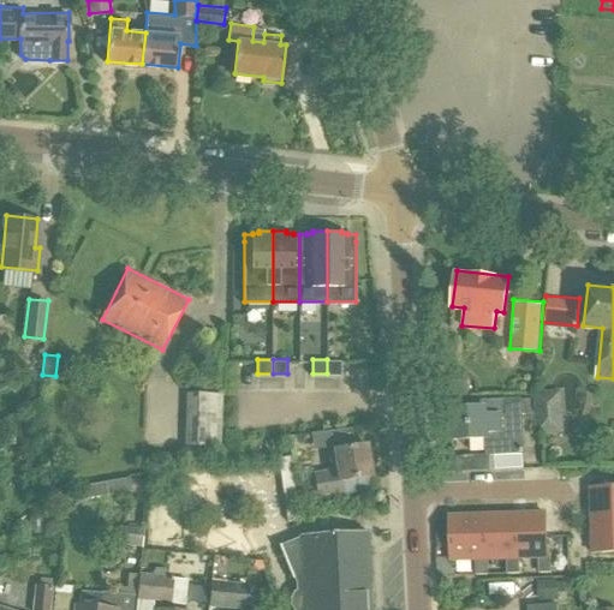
[(327,359),(327,374),(341,374),(341,359),(327,359)]
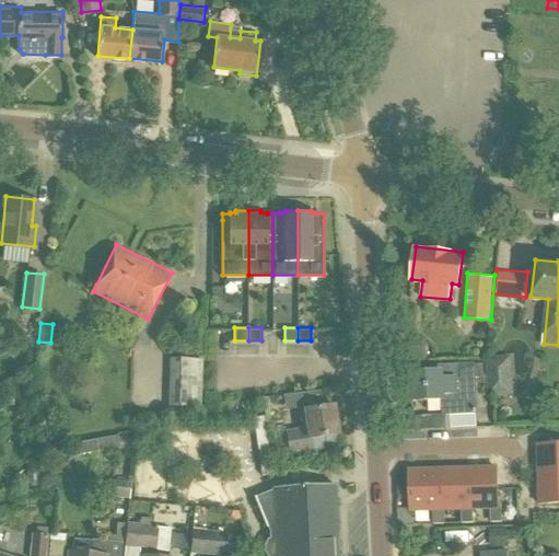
[(348,354),(347,328),(321,329),(322,355),(348,354)]
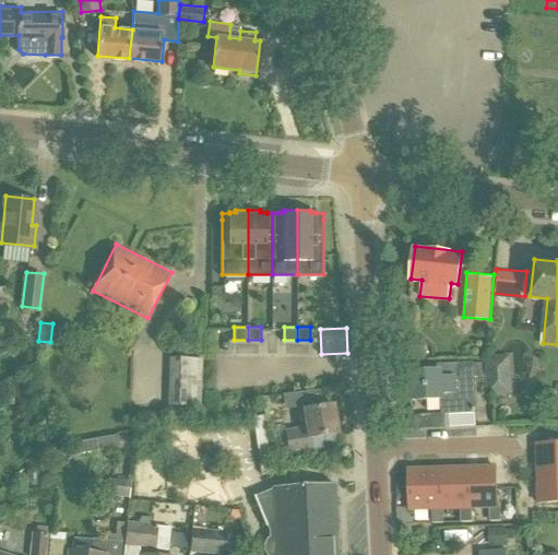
[(202,405),(202,356),(169,355),(168,404),(202,405)]
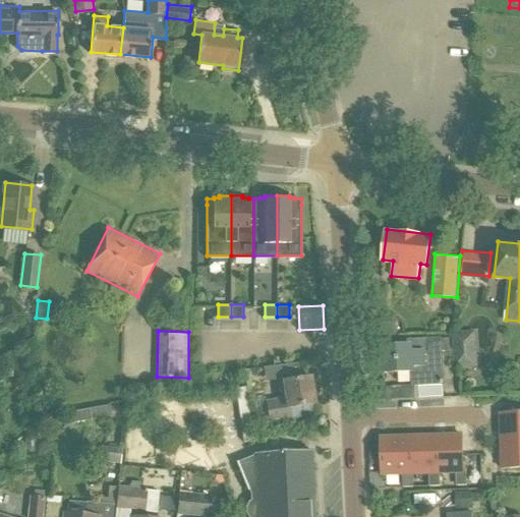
[(487,331),(461,332),(463,366),(489,364),(487,331)]
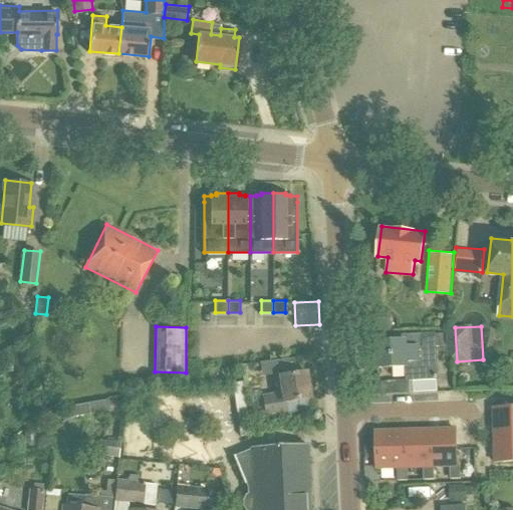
[(376,346),(373,348),(373,357),(377,359),(377,365),(393,364),(394,373),(406,373),(406,378),(410,378),(432,377),(438,376),(439,376),(437,344),(445,343),(444,331),(437,331),(422,332),(398,333),(398,338),(376,340),(376,346)]
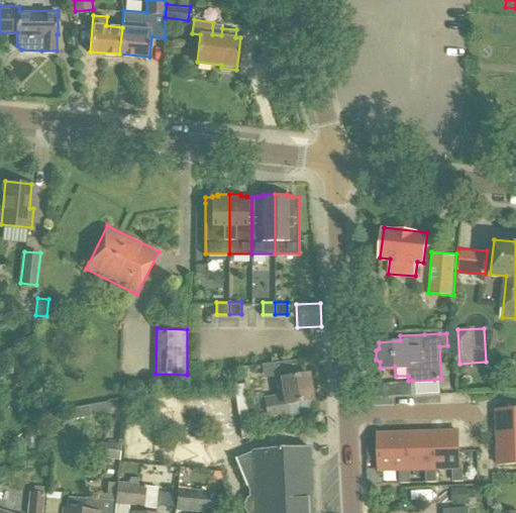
[(281,377),(283,393),(264,396),(265,397),(249,399),(252,419),(267,417),(289,413),(287,403),(313,399),(309,372),(298,374),(296,357),(262,363),(264,379),(281,377)]
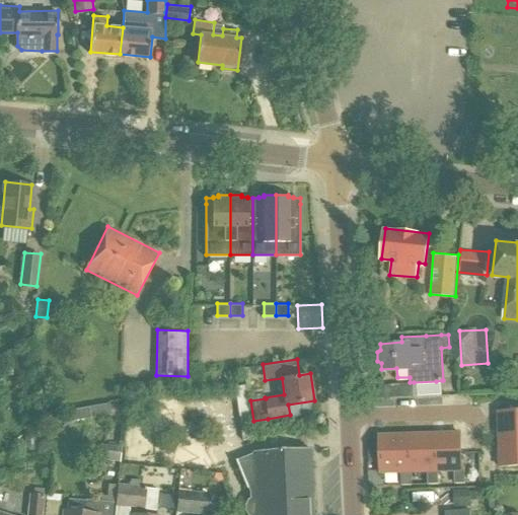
[(121,414),(122,403),(109,402),(112,414),(121,414)]
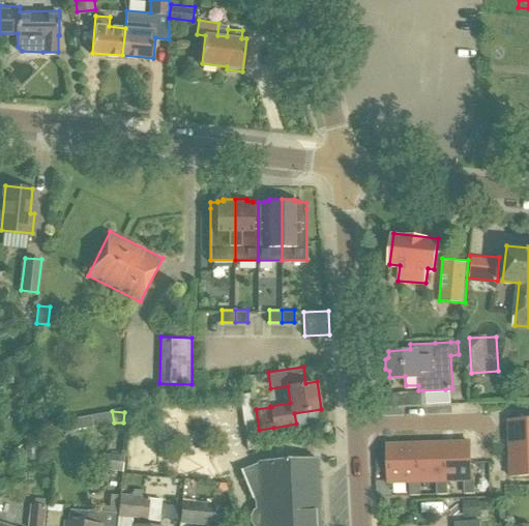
[(528,417),(508,418),(509,443),(528,441),(528,417)]
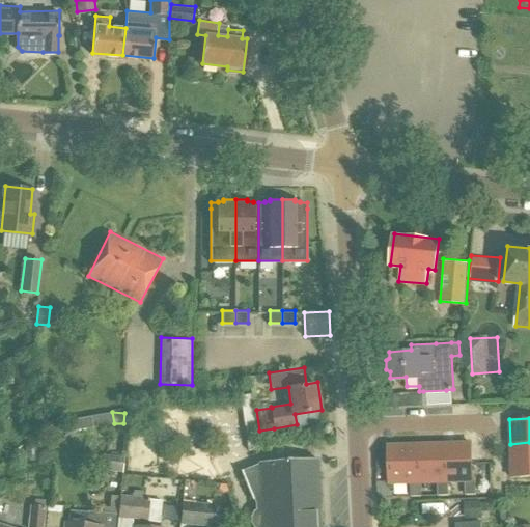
[(445,480),(448,480),(465,479),(466,492),(476,492),(476,478),(472,478),(471,440),(443,441),(445,480)]
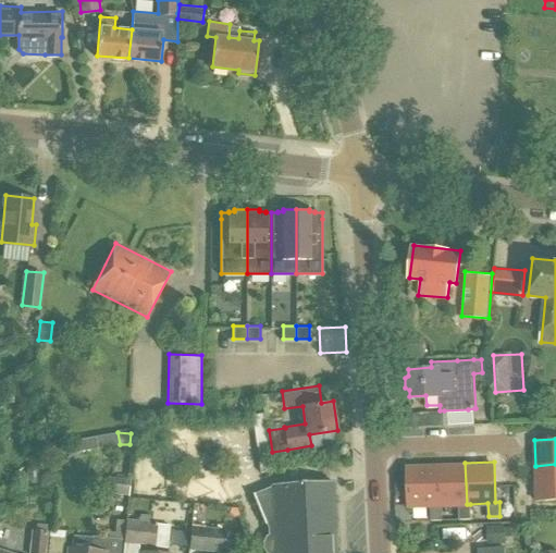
[(27,467),(26,478),(31,481),(37,481),(40,477),(40,467),(37,463),(31,463),(27,467)]
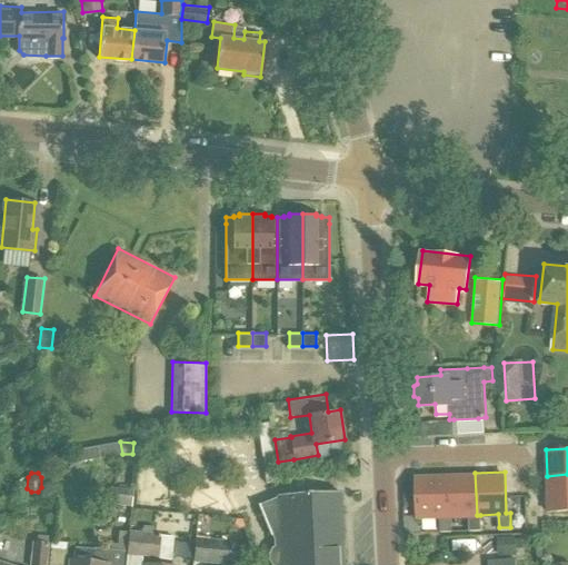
[(480,515),(477,515),(475,473),(446,474),(447,516),(451,516),(469,515),(469,528),(481,528),(480,515)]
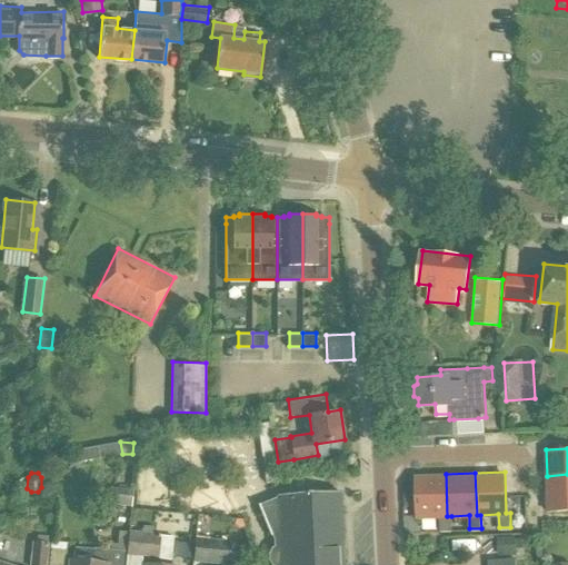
[(451,516),(447,516),(446,474),(416,475),(417,517),(440,516),(440,529),(451,529),(451,516)]
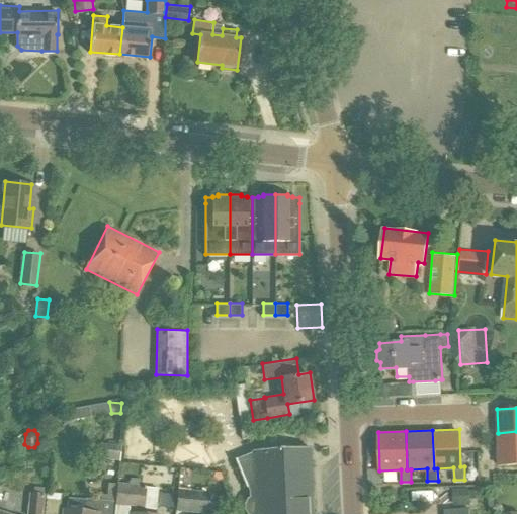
[(516,431),(498,433),(499,463),(516,462),(516,431)]
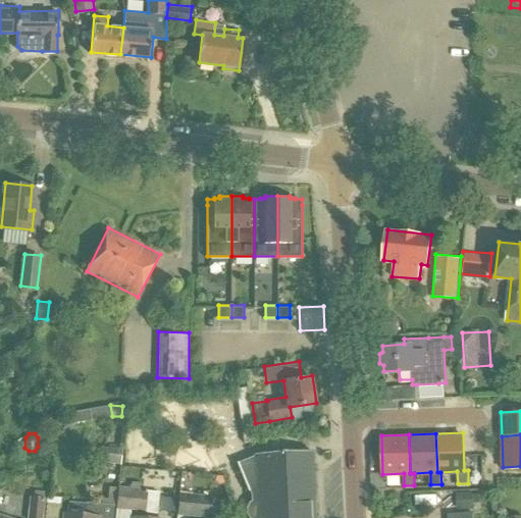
[(121,463),(122,447),(102,445),(100,461),(121,463)]
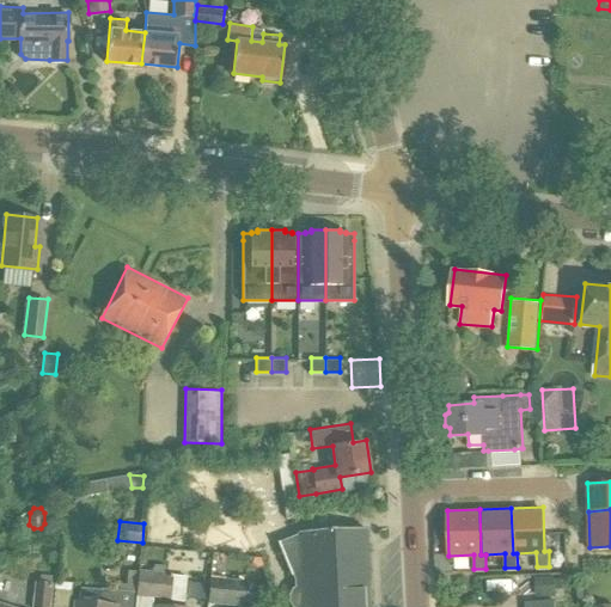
[(371,606),(367,527),(298,531),(298,532),(299,532),(299,533),(279,540),(279,539),(277,539),(291,574),(292,574),(292,572),(300,572),(300,582),(297,583),(291,587),(288,593),(288,600),(292,605),(295,606),(371,606)]
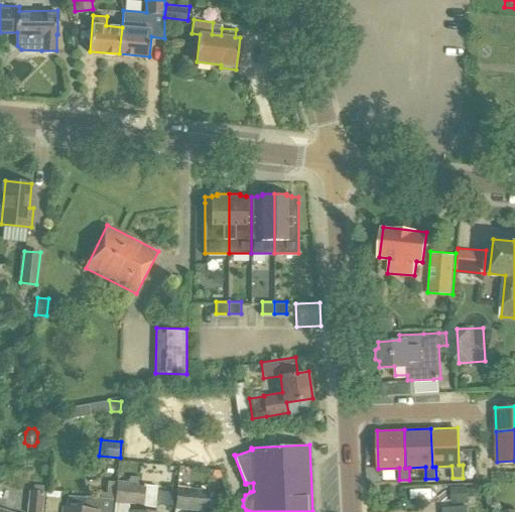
[(144,503),(146,482),(117,479),(115,501),(144,503)]
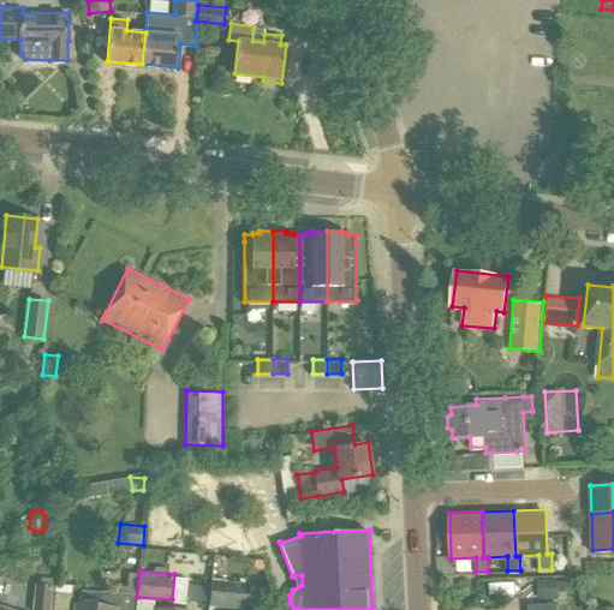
[(558,576),(537,578),(538,598),(559,597),(559,590),(558,580),(558,576)]
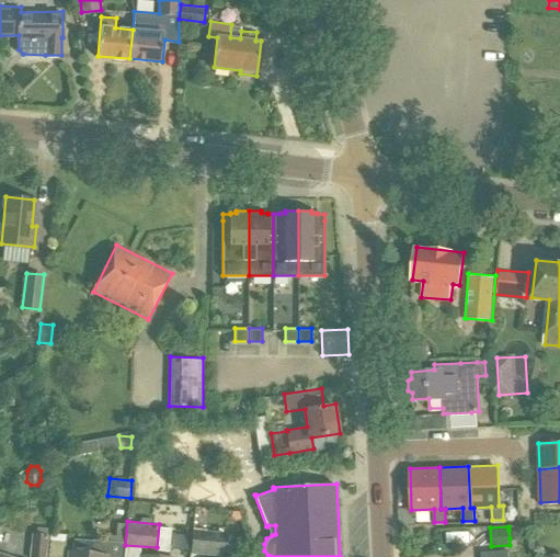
[(226,556),(228,531),(193,527),(191,553),(226,556)]
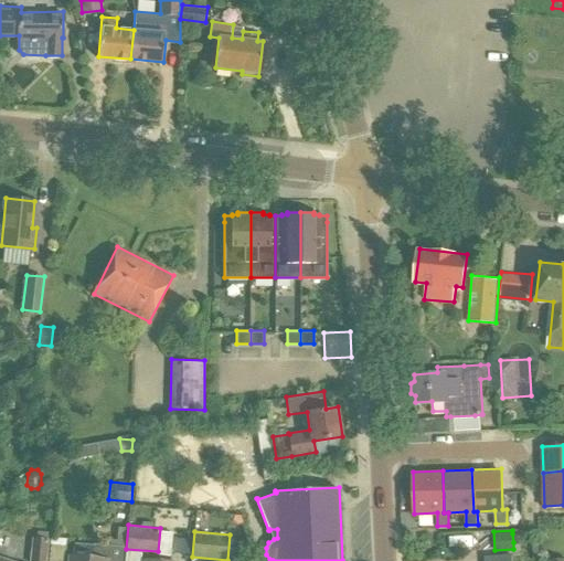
[(46,560),(50,537),(32,535),(29,560),(46,560)]
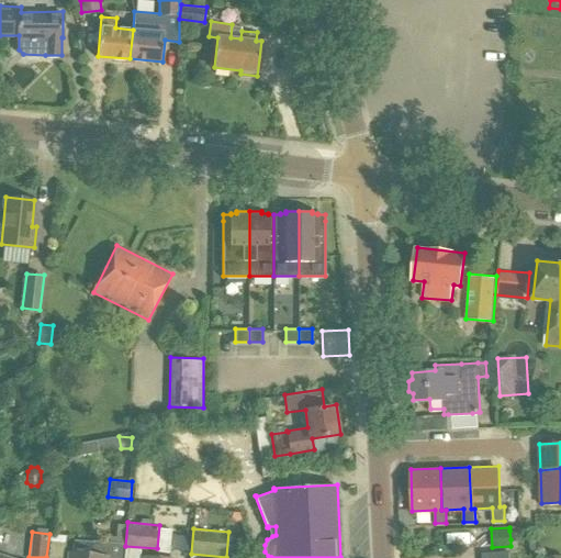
[(64,557),(67,533),(51,532),(47,557),(64,557)]
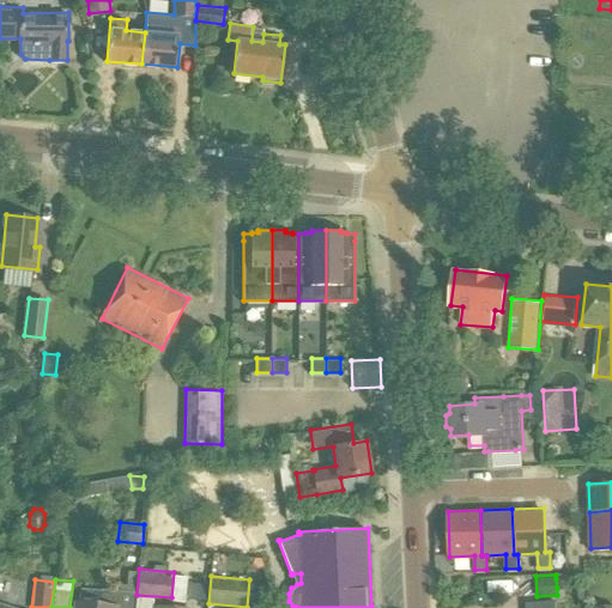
[(132,607),(133,591),(102,588),(100,605),(76,602),(74,607),(132,607)]
